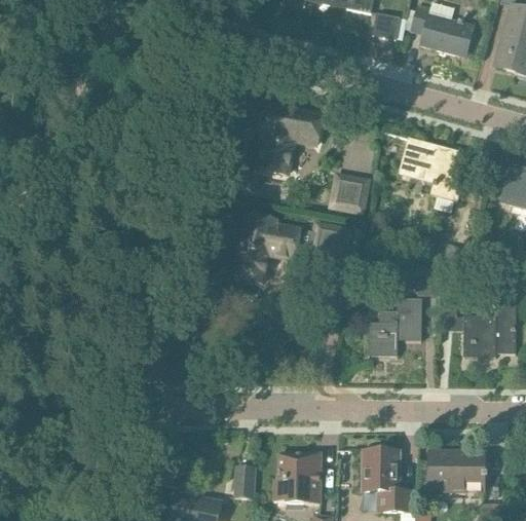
[(371,11),(372,0),(304,0),(371,11)]
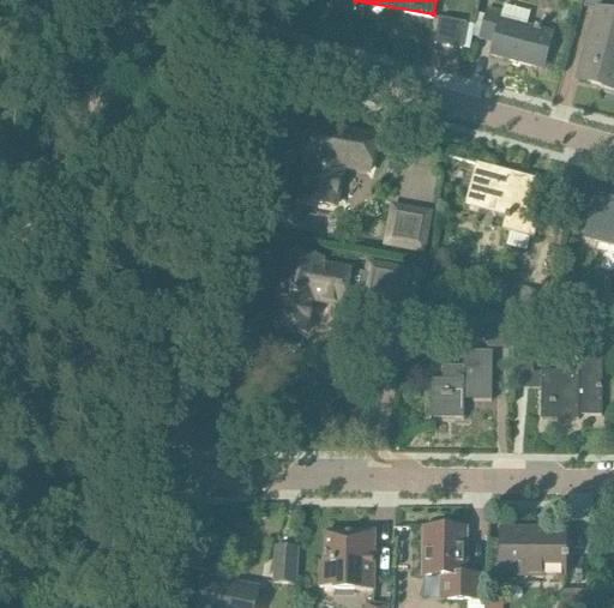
[(487,4),(479,34),(494,37),(491,52),(543,65),(553,30),(527,23),(531,7),(505,0),(503,8),(487,4)]
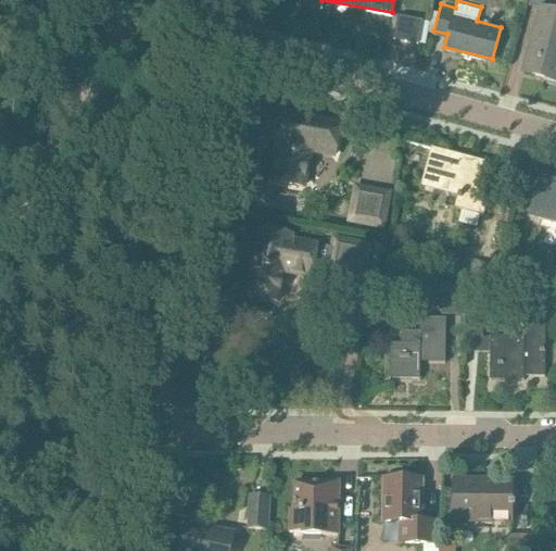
[(555,7),(540,2),(522,67),(555,76),(555,7)]
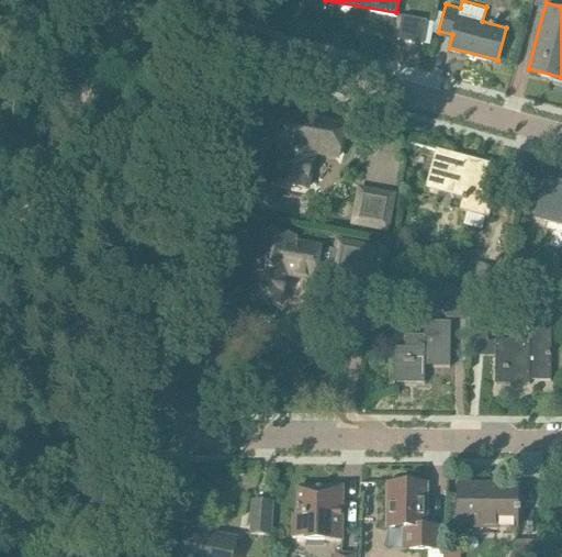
[(398,35),(424,40),(427,17),(403,12),(398,35)]
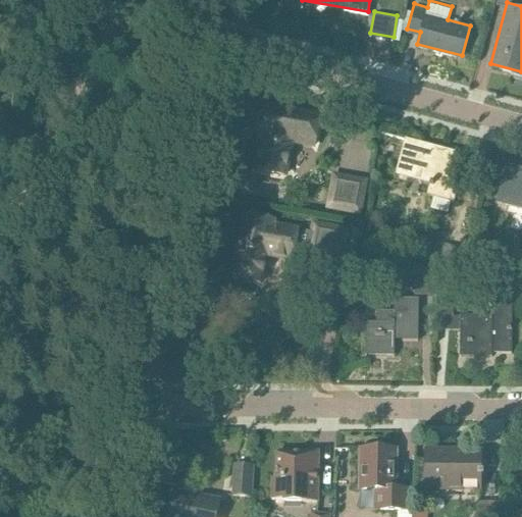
[(263,132),(256,165),(284,171),(291,137),(314,141),(320,113),(265,103),(260,131),(263,132)]
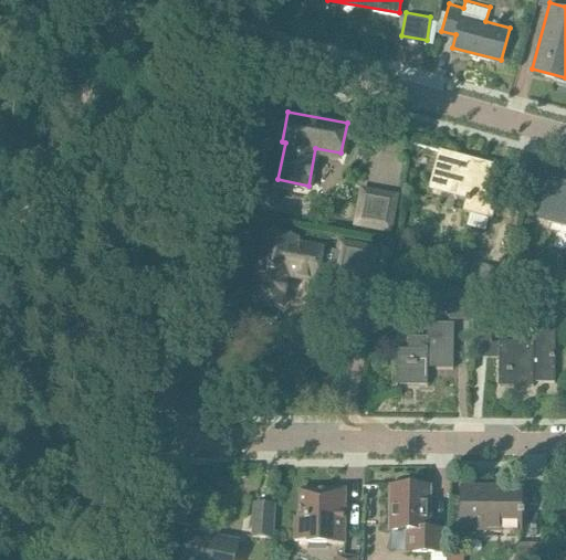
[(492,215),(500,185),(491,182),(495,162),(439,147),(428,186),(465,197),(462,208),(492,215)]
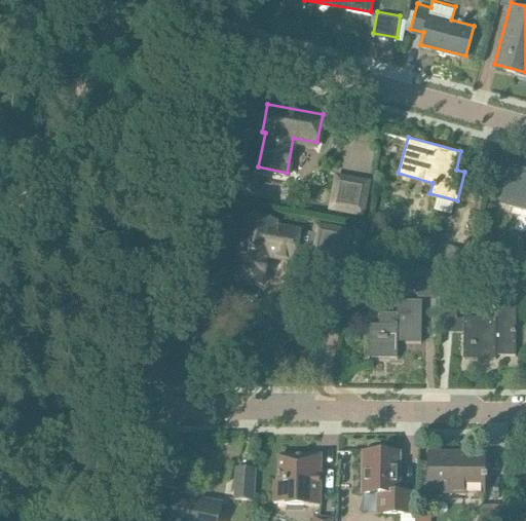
[(333,169),(327,207),(364,213),(371,176),(333,169)]
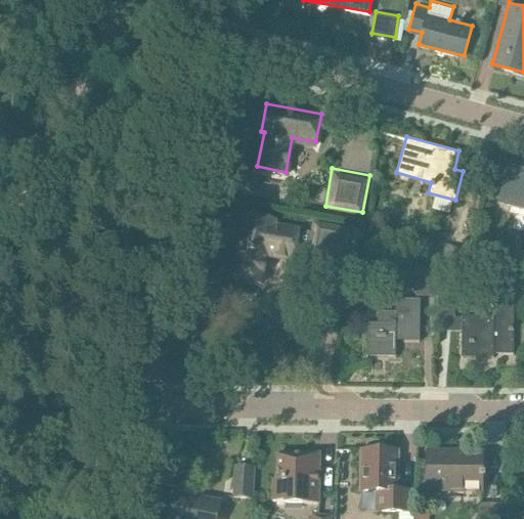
[(523,172),(508,168),(499,200),(523,206),(523,172)]
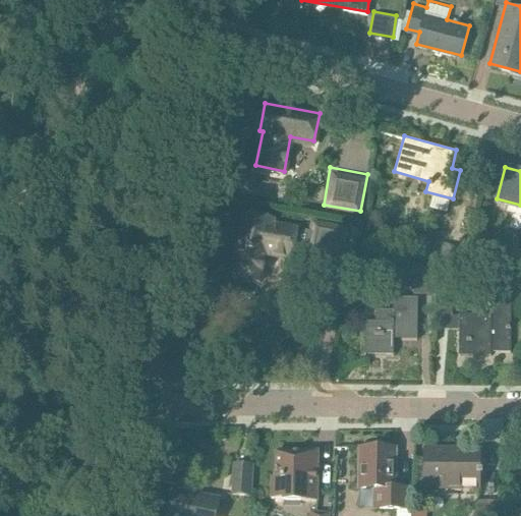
[(272,216),(244,211),(232,273),(259,279),(265,249),(291,254),(296,226),(271,221),(272,216)]
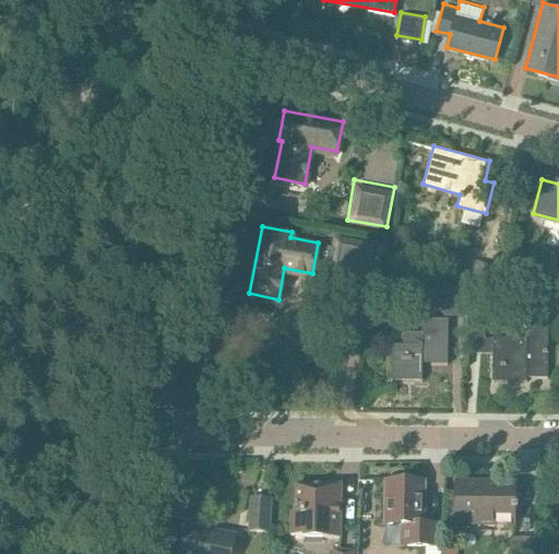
[(333,232),(325,268),(364,275),(371,239),(333,232)]
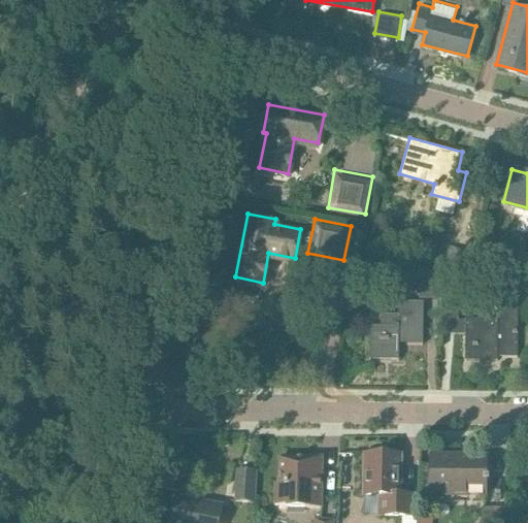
[(447,241),(437,273),(441,273),(462,273),(468,248),(447,241)]
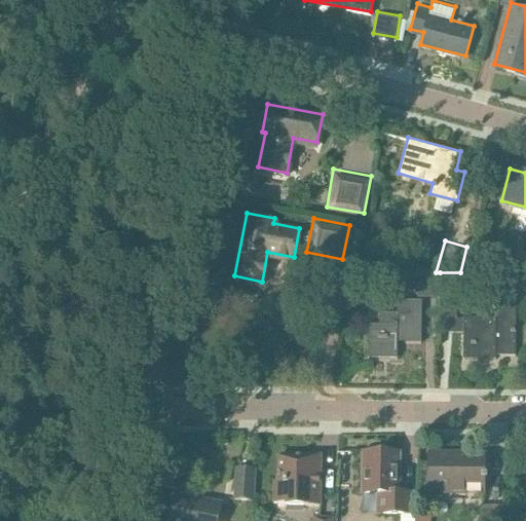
[(417,271),(416,293),(440,294),(440,275),(440,272),(436,272),(417,271)]
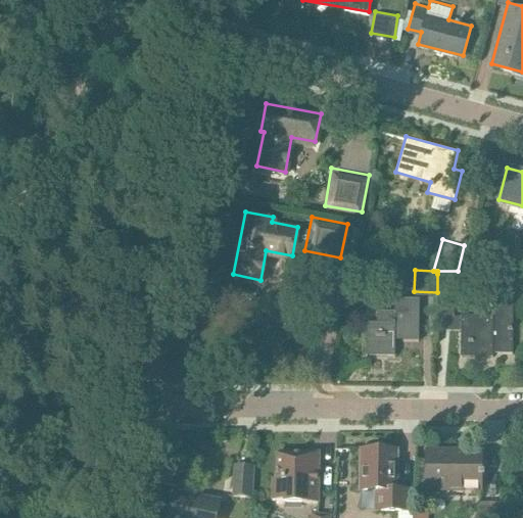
[(437,292),(437,319),(455,319),(455,313),(455,292),(437,292)]
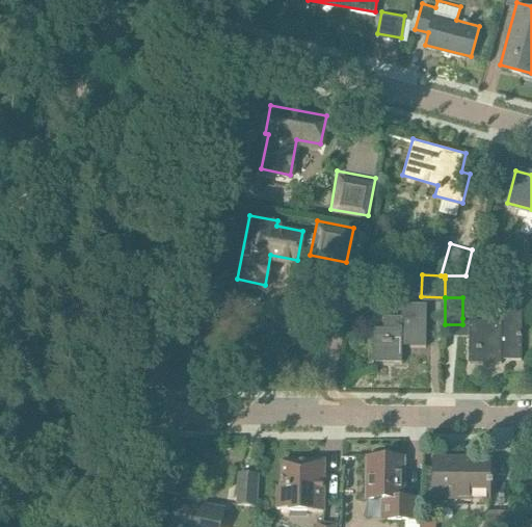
[(469,333),(469,360),(502,360),(502,356),(522,357),(522,298),(501,298),(501,318),(469,318),(469,333)]
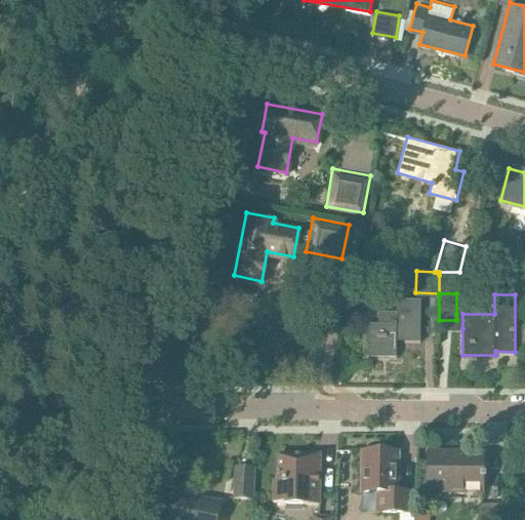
[(368,320),(368,353),(397,353),(397,337),(397,335),(407,335),(407,337),(420,337),(421,296),(397,295),(397,308),(379,308),(378,320),(368,320)]
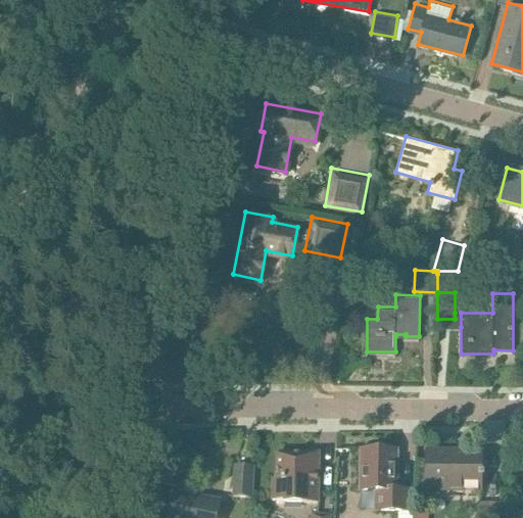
[(394,448),(360,448),(359,487),(373,487),(373,508),(411,508),(411,487),(394,487),(394,448)]
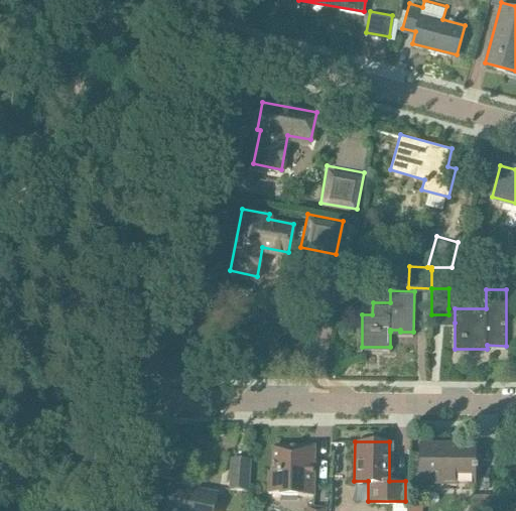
[(478,468),(478,463),(474,463),(474,448),(445,449),(445,442),(421,441),(420,480),(473,481),(474,468),(478,468)]
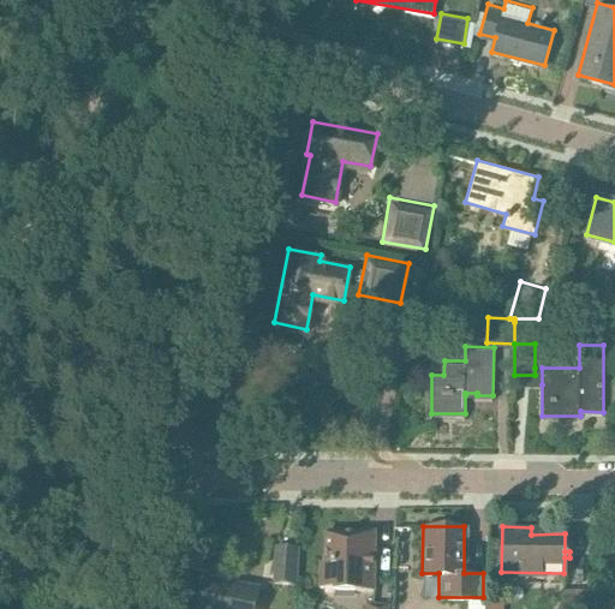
[(375,589),(375,530),(327,529),(326,560),(320,561),(320,585),(354,585),(354,589),(375,589)]
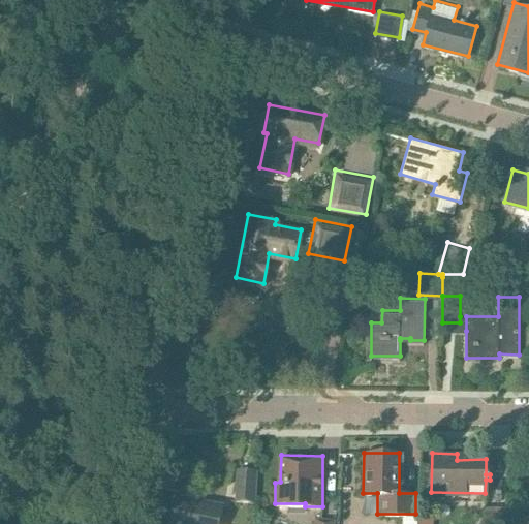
[(236,466),(234,498),(254,499),(256,467),(236,466)]
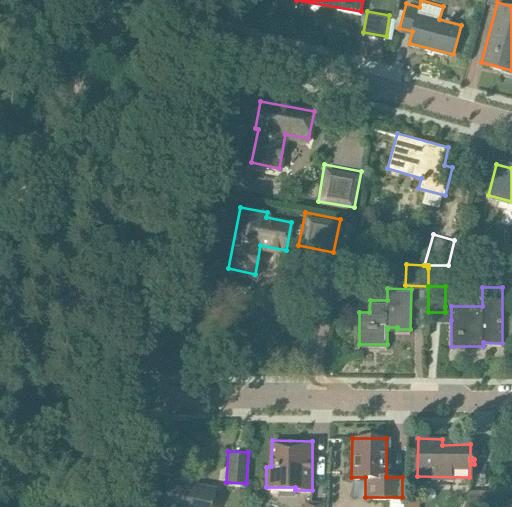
[(211,506),(215,486),(169,477),(162,506),(211,506)]
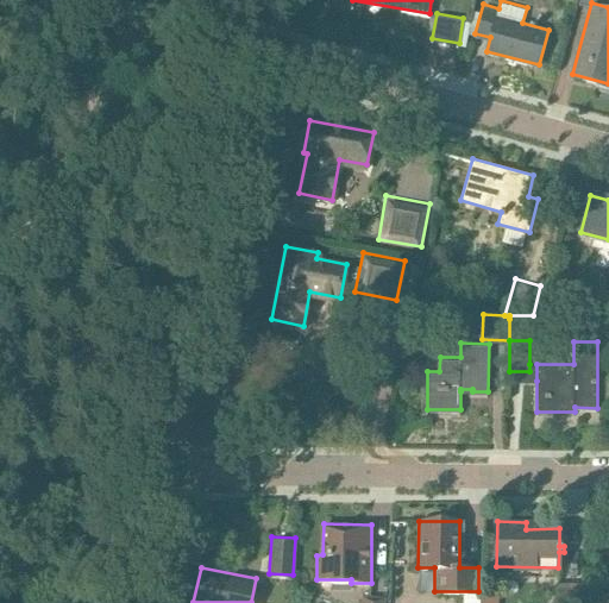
[(581,602),(582,582),(556,580),(554,602),(581,602)]
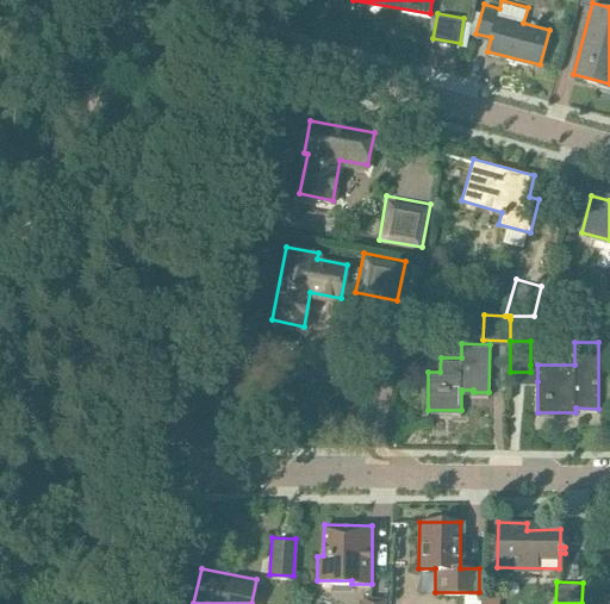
[(386,603),(387,597),(363,593),(361,603),(386,603)]
